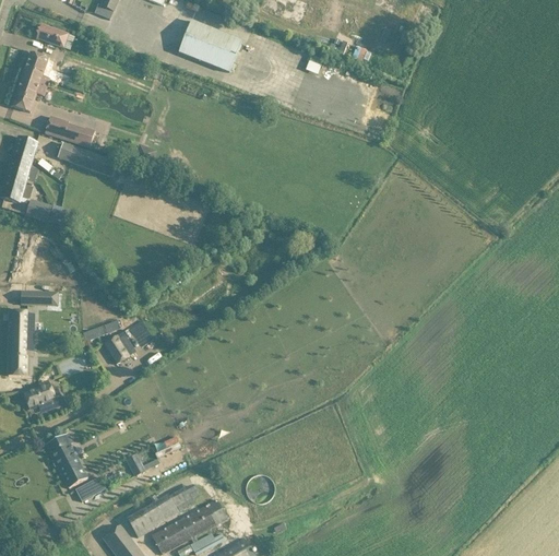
[(103,0),(102,4),(114,9),(117,0),(103,0)]
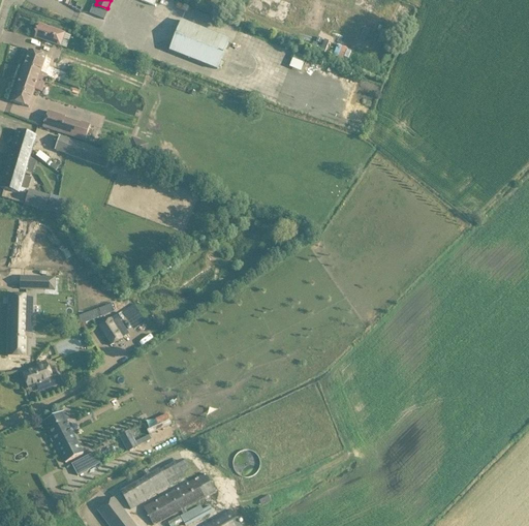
[(268,0),(265,12),(292,21),(299,0),(268,0)]
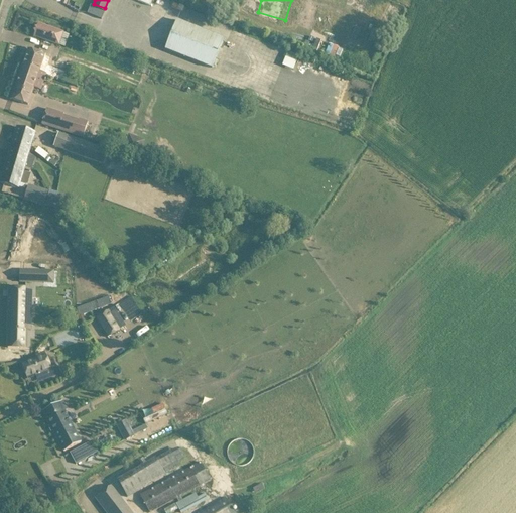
[(165,46),(212,66),(224,36),(176,17),(165,46)]
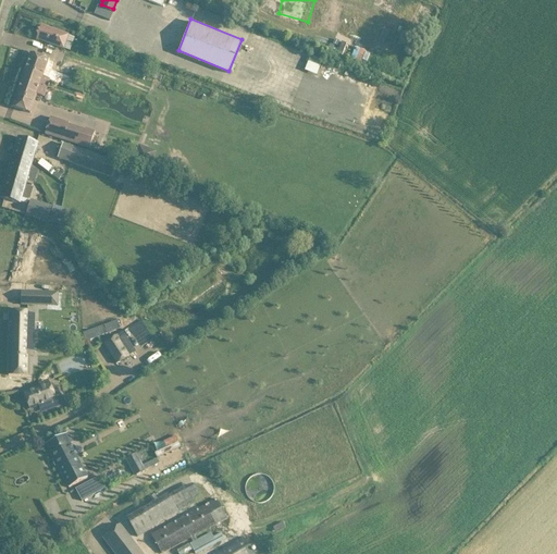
[(60,29),(41,23),(37,36),(56,42),(60,29)]
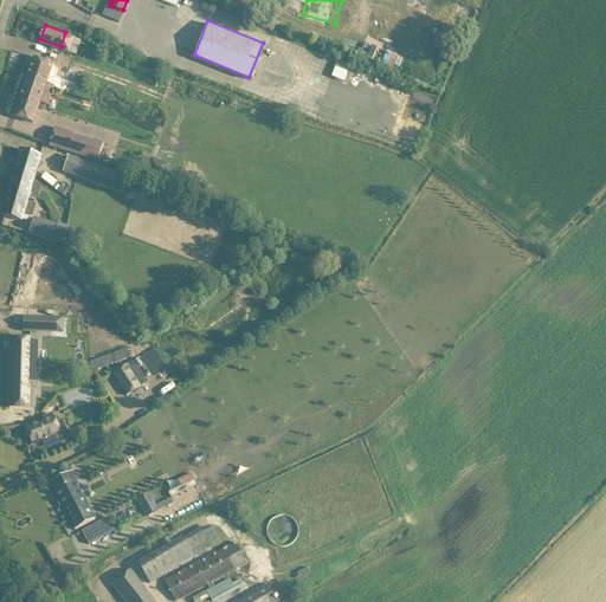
[(33,54),(27,73),(47,81),(53,83),(56,75),(50,72),(53,62),(33,54)]
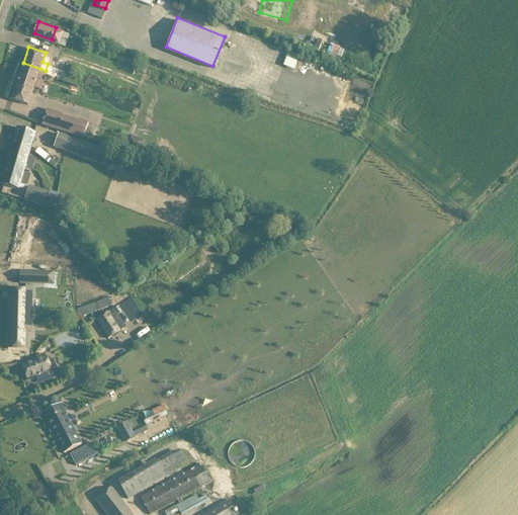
[(284,62),(296,67),(301,53),(289,48),(284,62)]
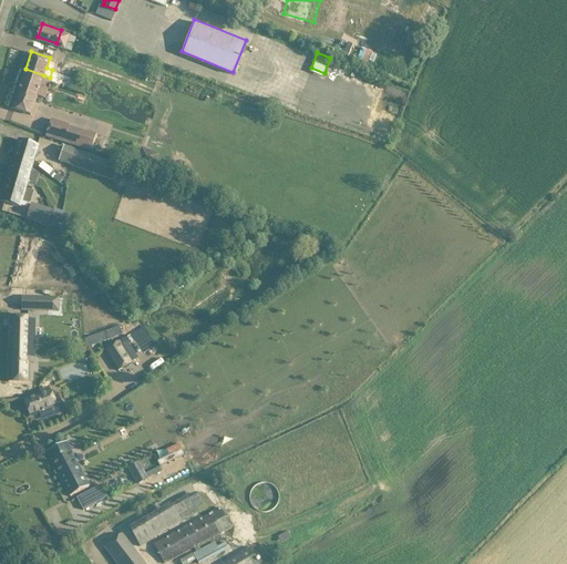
[(44,75),(26,69),(12,105),(31,112),(44,75)]
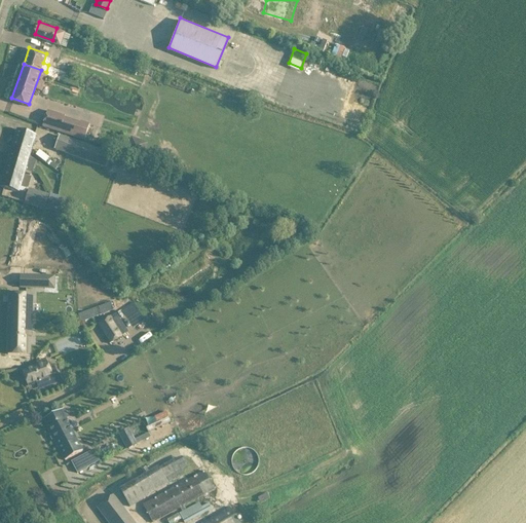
[(47,108),(42,124),(60,131),(65,115),(65,114),(47,108)]
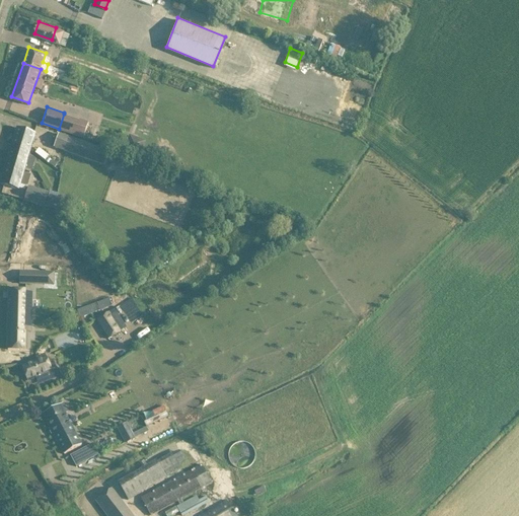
[(35,131),(27,128),(17,125),(7,159),(25,165),(35,131)]
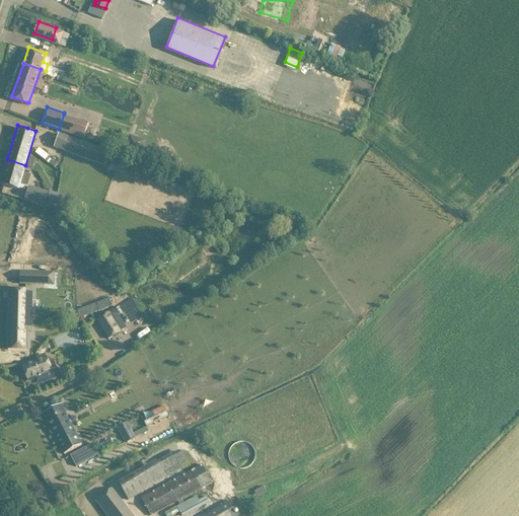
[(54,145),(104,163),(109,149),(59,131),(54,145)]
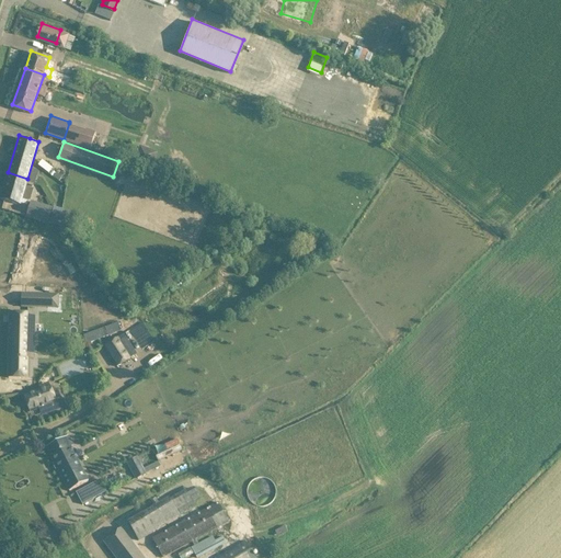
[(3,186),(0,196),(11,200),(20,202),(22,195),(29,197),(33,185),(26,183),(27,179),(8,172),(3,186)]
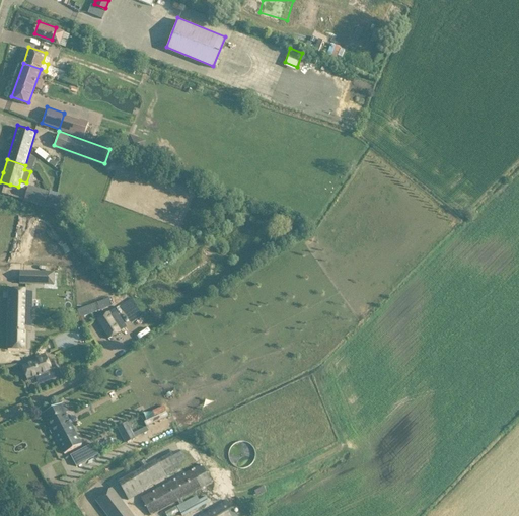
[(28,182),(24,197),(34,201),(45,203),(46,200),(49,190),(49,189),(44,188),(28,182)]
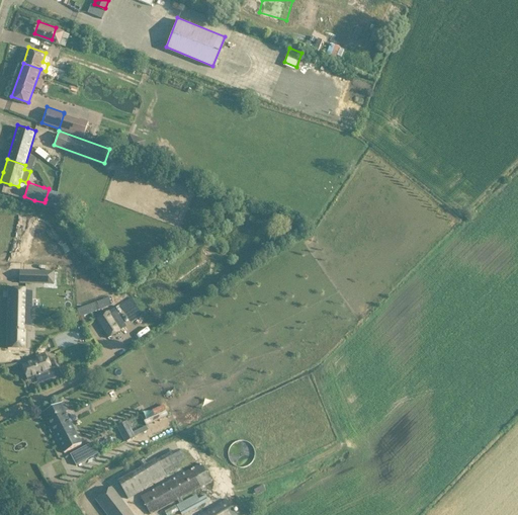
[(46,199),(45,202),(57,206),(65,207),(68,193),(65,193),(64,191),(57,189),(50,187),(49,188),(49,189),(46,199)]
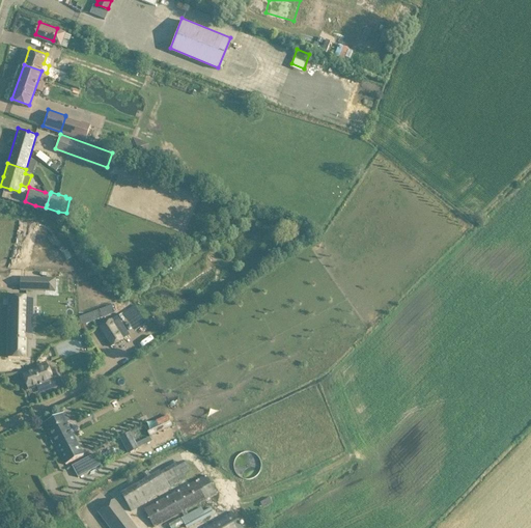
[(26,276),(26,287),(45,288),(54,288),(55,276),(45,276),(26,276)]
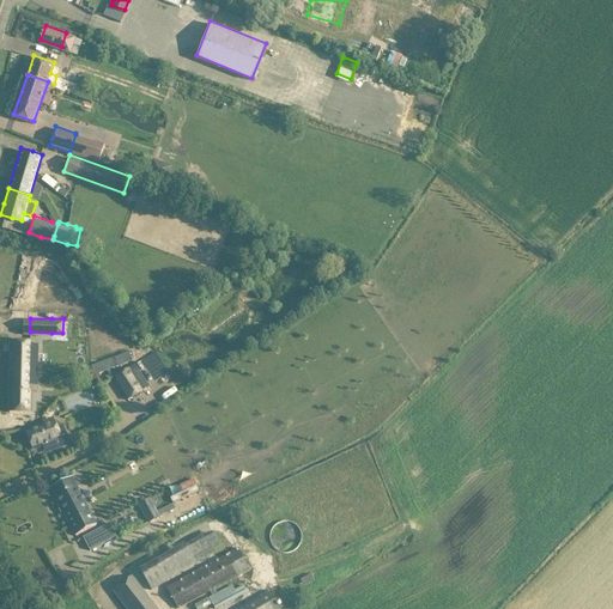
[(11,348),(10,409),(29,410),(31,410),(32,369),(37,369),(38,340),(30,339),(11,339),(11,348)]
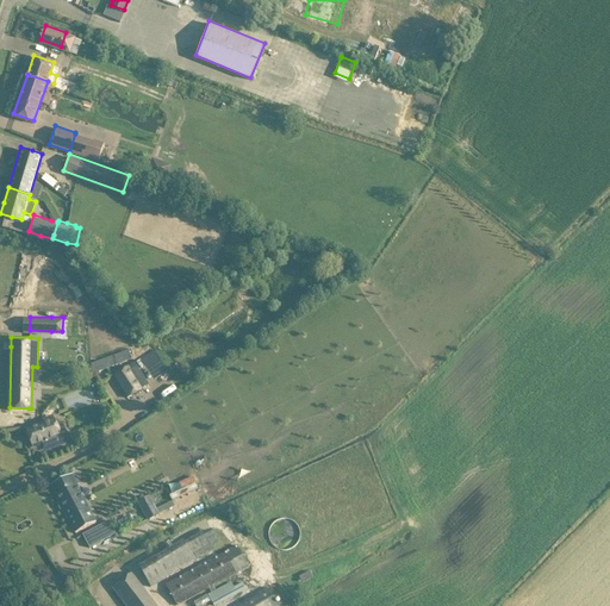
[(126,348),(104,356),(107,367),(131,357),(126,348)]
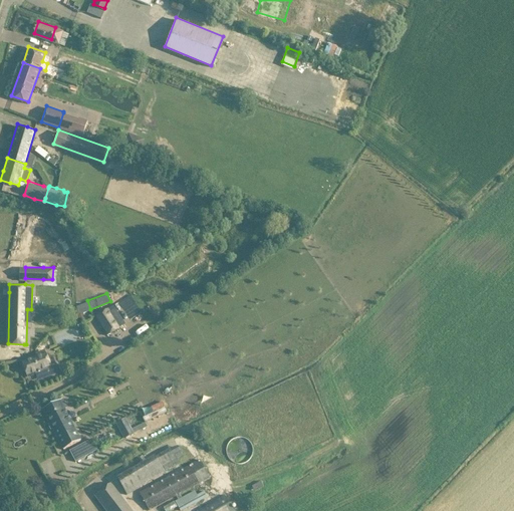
[(90,309),(87,300),(76,305),(79,313),(90,309)]
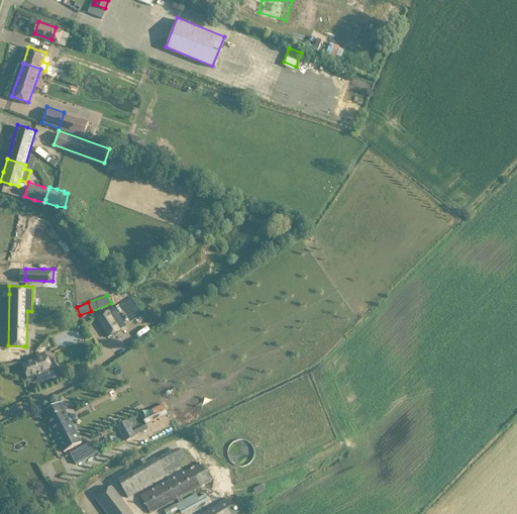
[(95,317),(107,335),(119,327),(107,309),(95,317)]
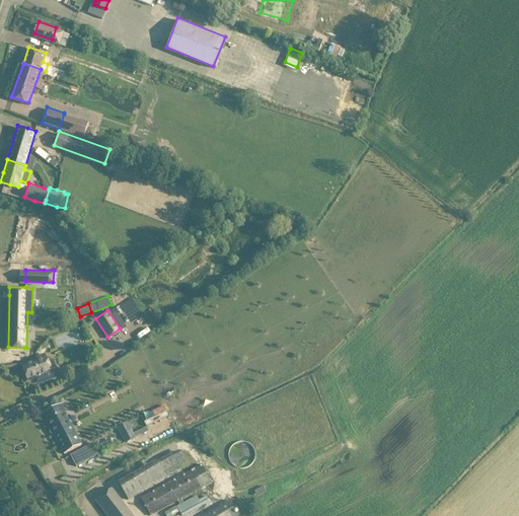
[(46,354),(36,357),(21,363),(27,378),(43,373),(46,379),(59,374),(54,358),(49,360),(46,354)]
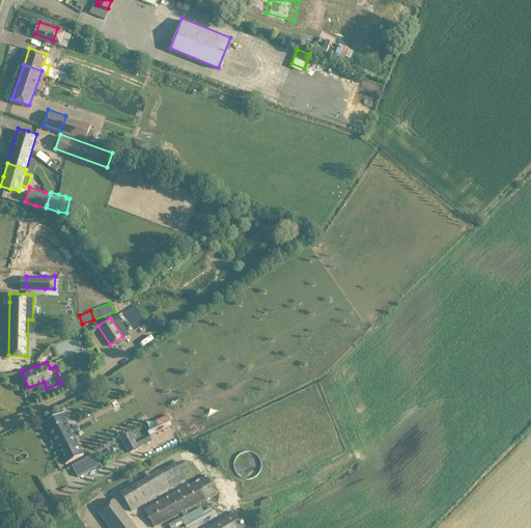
[(45,420),(65,462),(83,453),(66,420),(68,419),(64,410),(45,420)]
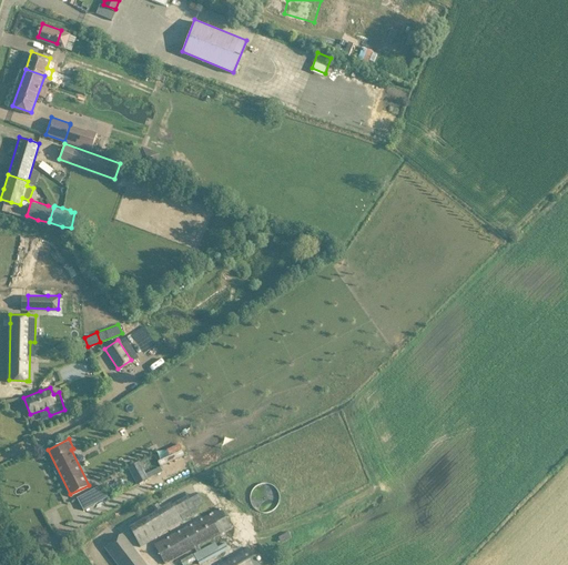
[(144,471),(134,476),(138,483),(148,477),(144,471)]
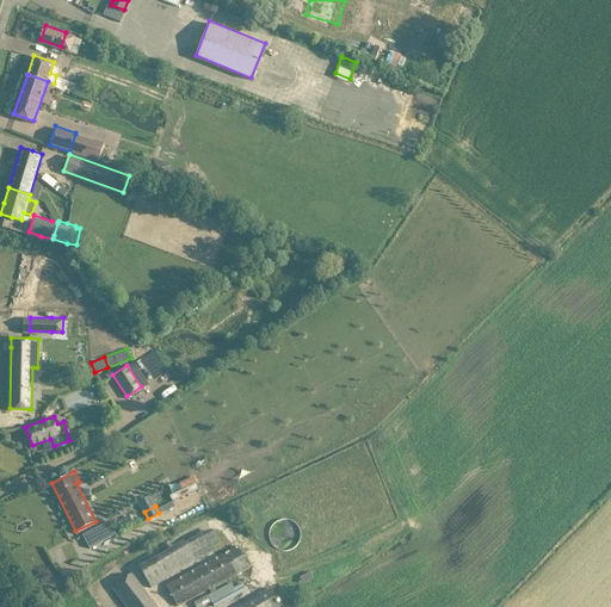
[(109,520),(82,533),(90,546),(116,533),(112,526),(110,520),(109,520)]
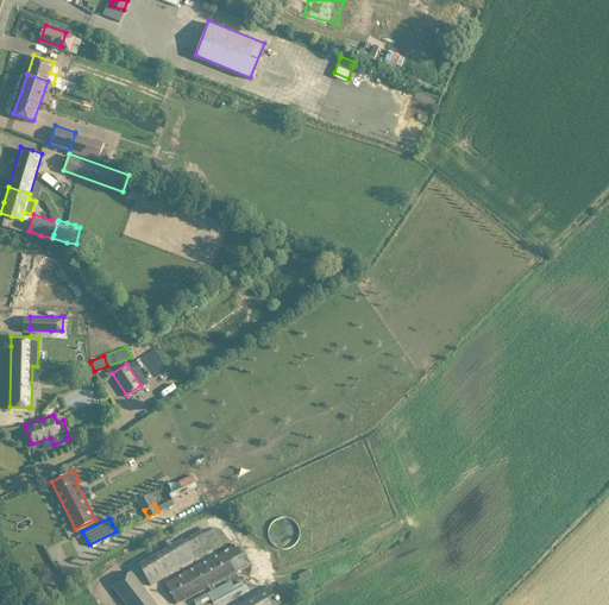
[(215,524),(140,560),(151,581),(218,549),(212,539),(220,535),(215,524)]
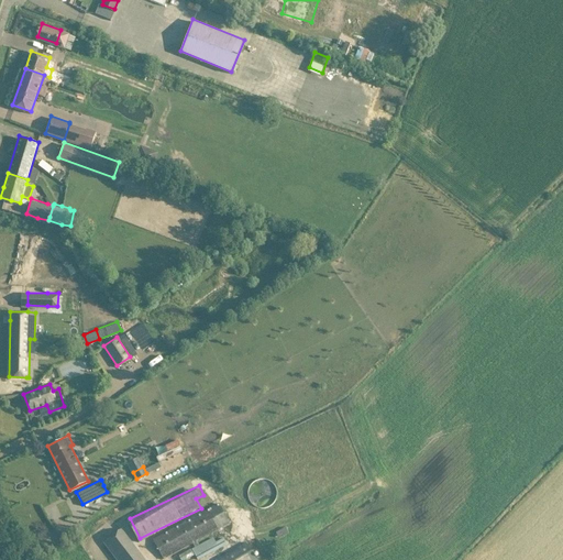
[(197,538),(230,520),(219,502),(153,537),(163,557),(192,540),(195,545),(191,547),(197,557),(227,541),(223,536),(214,540),(212,536),(199,542),(197,538)]
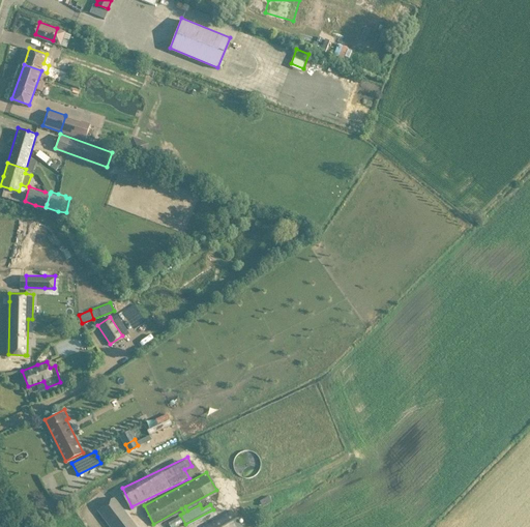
[(113,526),(147,526),(146,526),(137,526),(113,496),(97,508),(112,526),(113,526)]
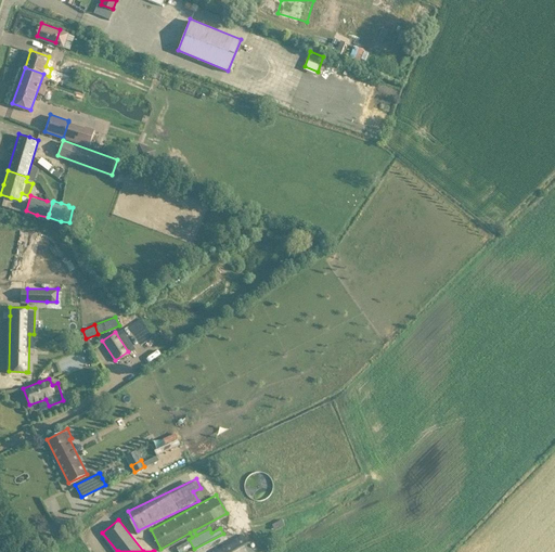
[(250,551),(254,551),(243,533),(213,550),(214,551),(210,551),(250,551)]
